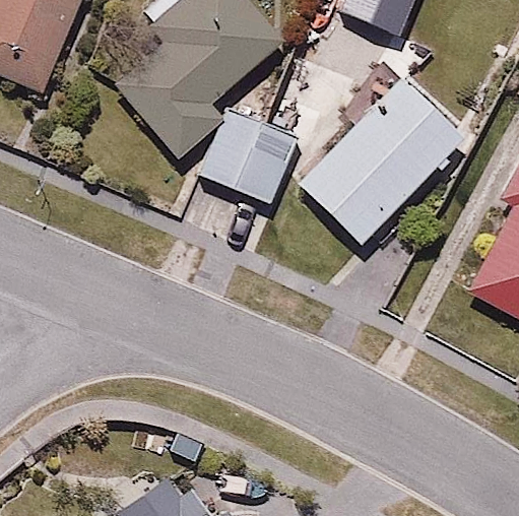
[(0,75),(45,93),(79,0),(0,0),(0,75)]
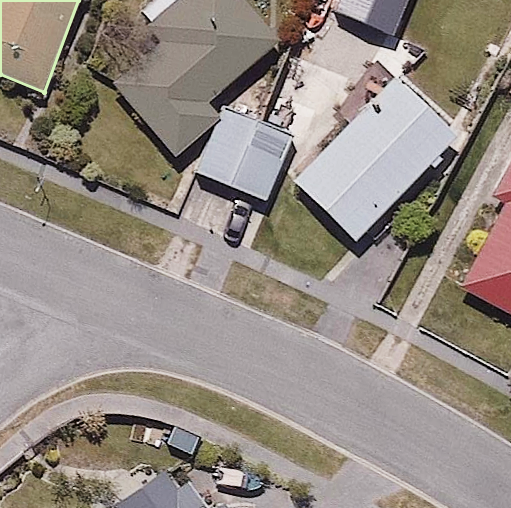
[(277,38),(249,0),(140,0),(124,11),(145,42),(109,67),(167,149),(218,112),(203,91),(277,38)]
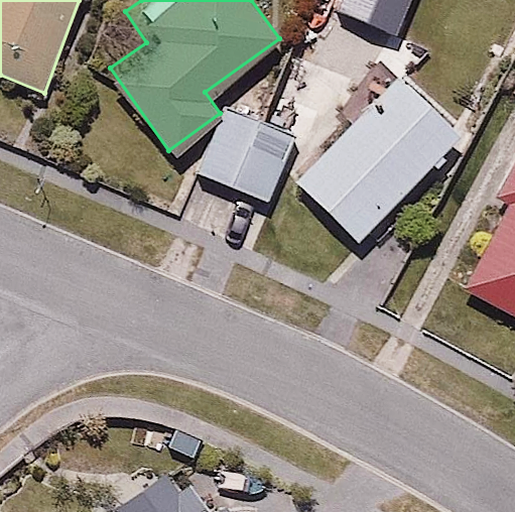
[(458,162),(477,142),(393,66),(290,177),(360,241),(443,150),(458,162)]
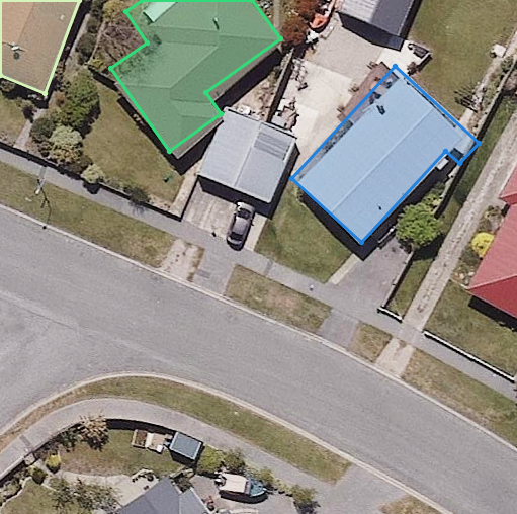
[(298,135),(225,106),(198,175),(272,203),(298,135)]
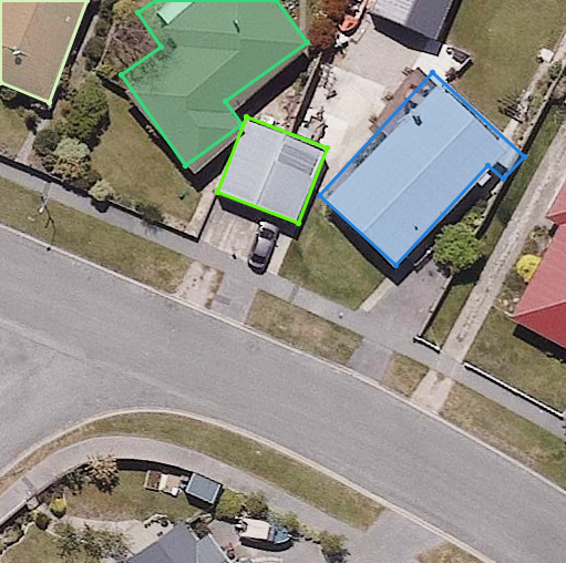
[(565,150),(526,227),(542,235),(503,309),(565,341),(565,150)]
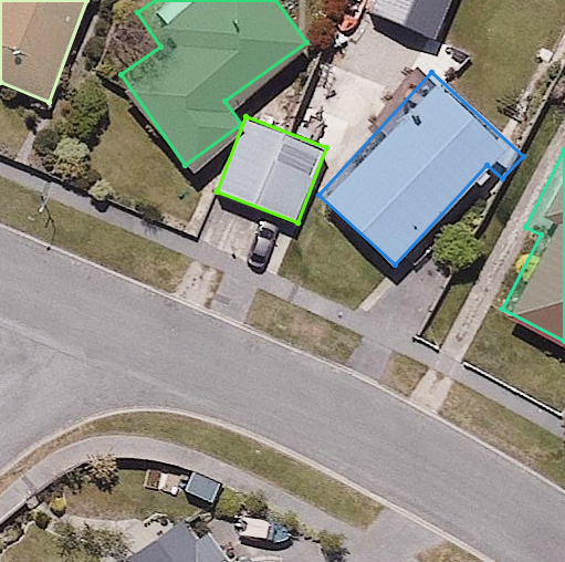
[(190,551),(173,528),(127,561),(243,561),(232,548),(218,559),(203,540),(190,551)]
